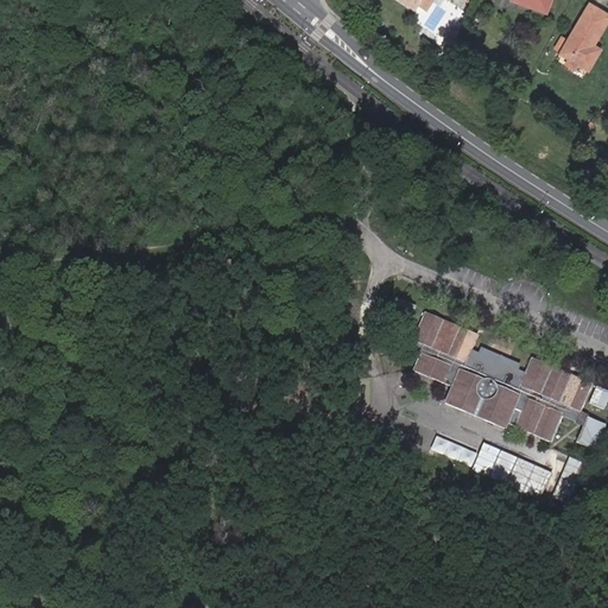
[(553,0),(513,0),(513,1),(548,16),(553,0)]
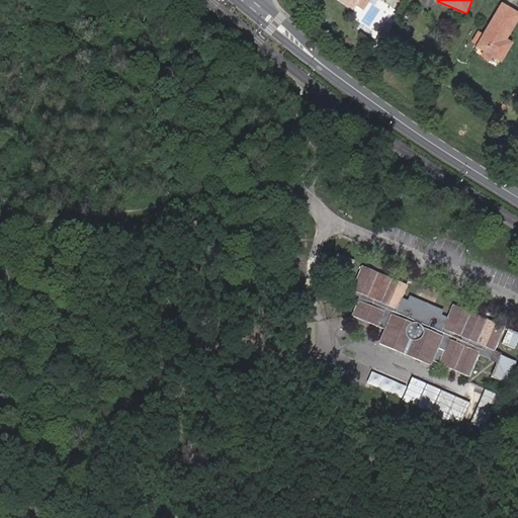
[(504,48),(508,40),(517,22),(517,14),(505,6),(480,50),(504,64),(511,52),(504,48)]
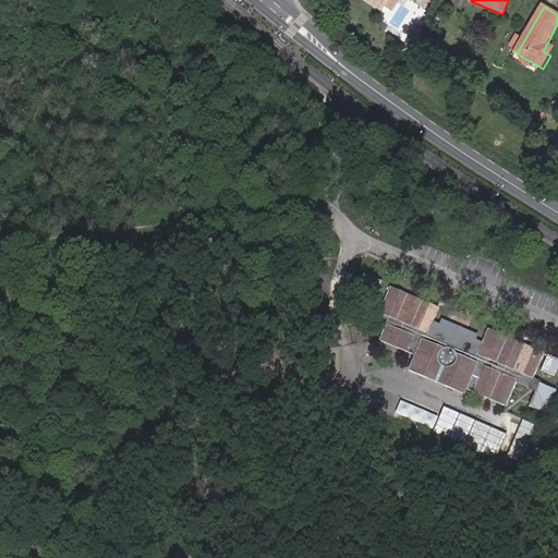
[(554,48),(547,44),(543,51),(550,56),(554,48)]
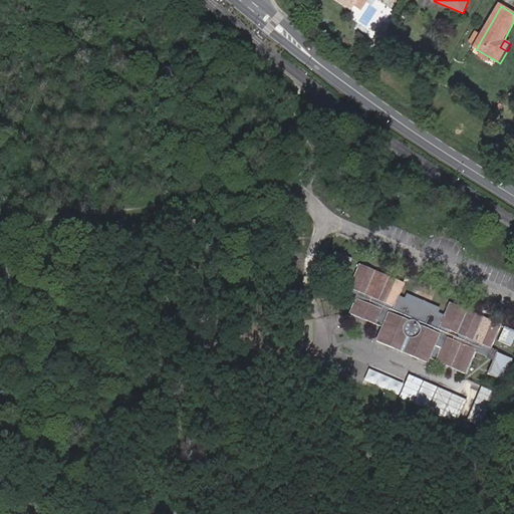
[(402,281),(357,262),(344,293),(354,297),(347,312),(372,322),(374,319),(383,323),(375,341),(425,363),(433,344),(442,349),(436,362),(465,375),(475,350),(487,355),(491,346),(500,324),(451,303),(446,316),(438,313),(440,309),(406,293),(404,298),(396,294),(402,281)]
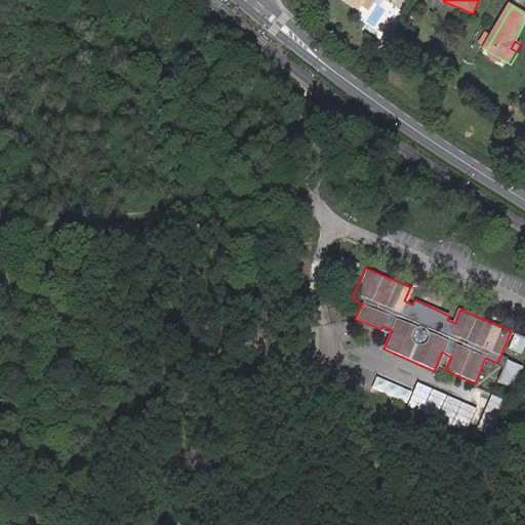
[(445,303),(426,293),(421,300),(442,311),(445,303)]
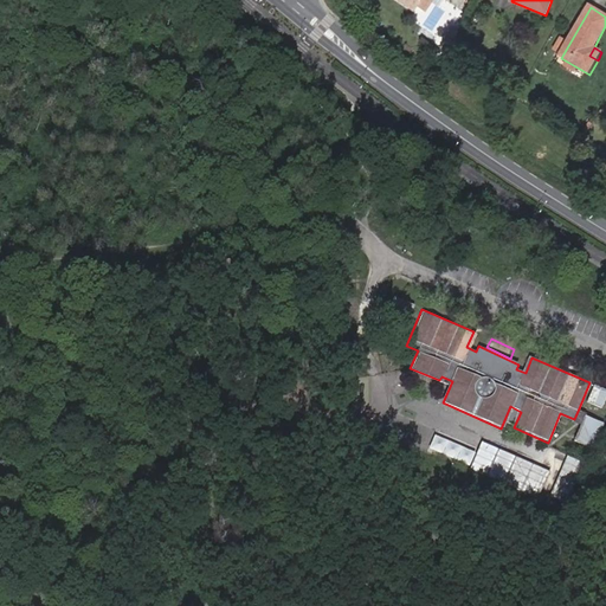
[(605,406),(605,387),(598,385),(590,401),(605,410),(605,406)]
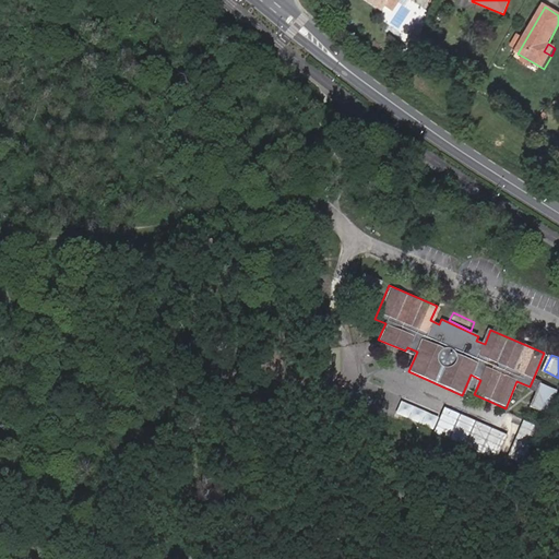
[(534,377),(530,387),(536,389),(539,382),(540,379),(534,377)]
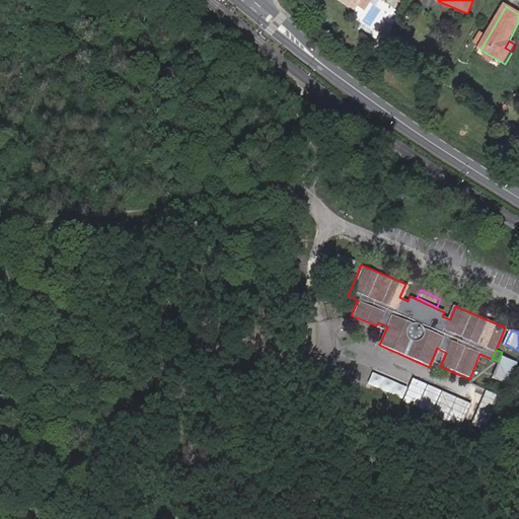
[(498,361),(493,376),(508,382),(516,362),(501,355),(498,361)]
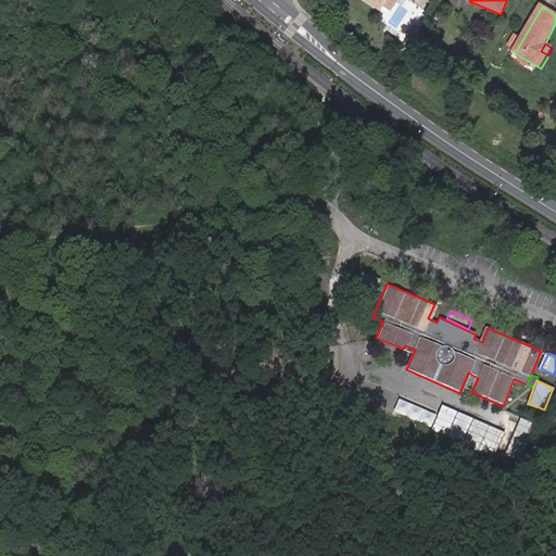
[(506,430),(443,403),(431,431),(493,459),(506,430)]
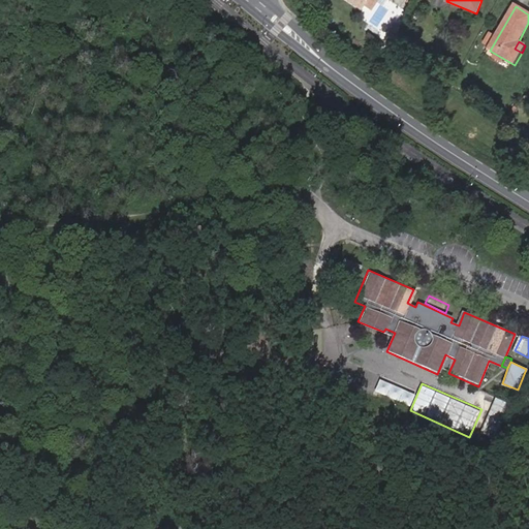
[(511,404),(496,397),(476,440),(491,447),(511,404)]
